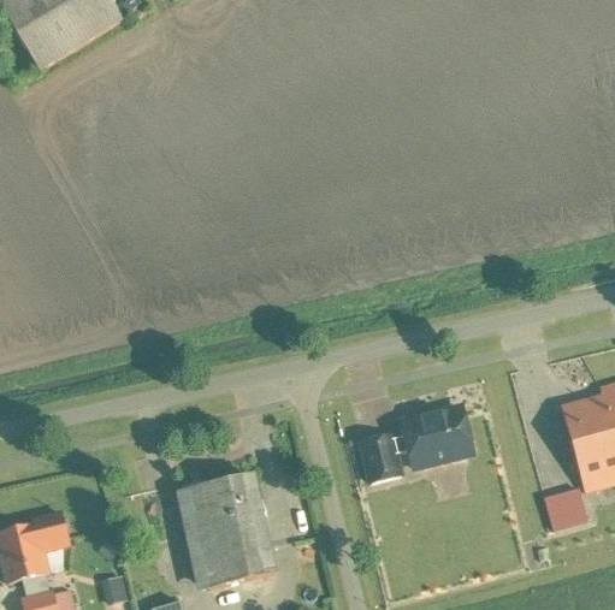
[(0,0),(0,7),(40,72),(123,21),(110,0),(0,0)]
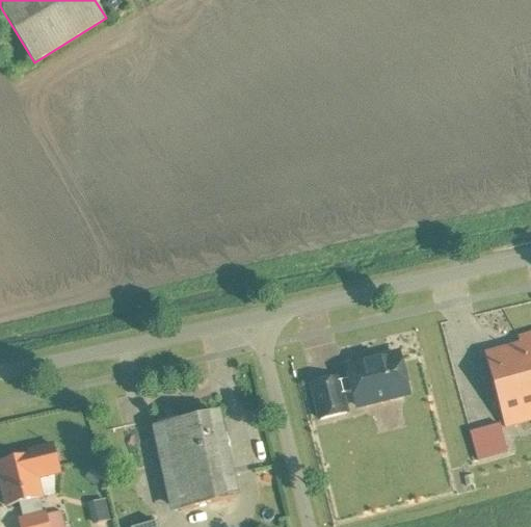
[(530,328),(484,343),(505,421),(530,414),(530,328)]
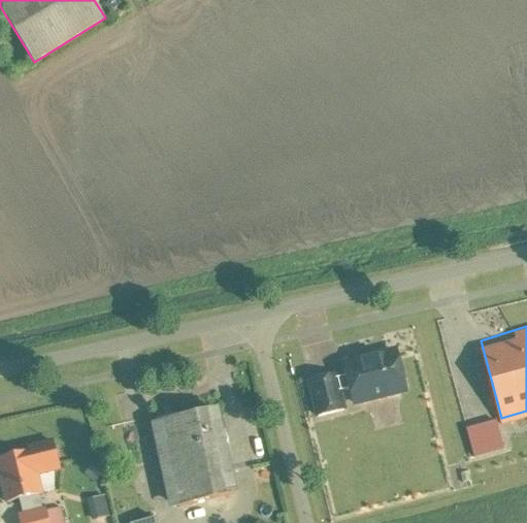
[(336,373),(334,368),(307,376),(317,412),(344,404),(339,387),(348,385),(353,402),(407,386),(396,347),(341,362),(344,371),(336,373)]
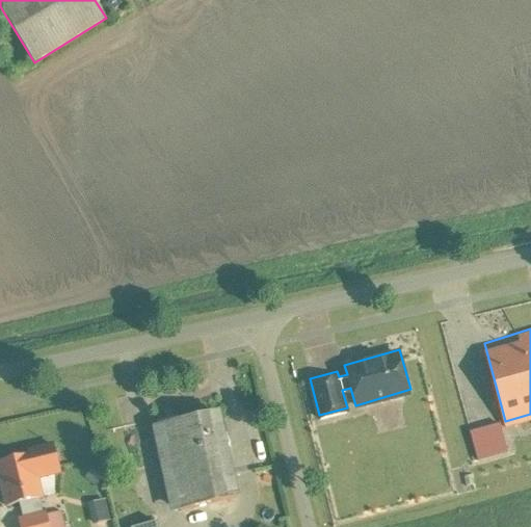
[(238,492),(215,409),(148,426),(170,510),(238,492)]
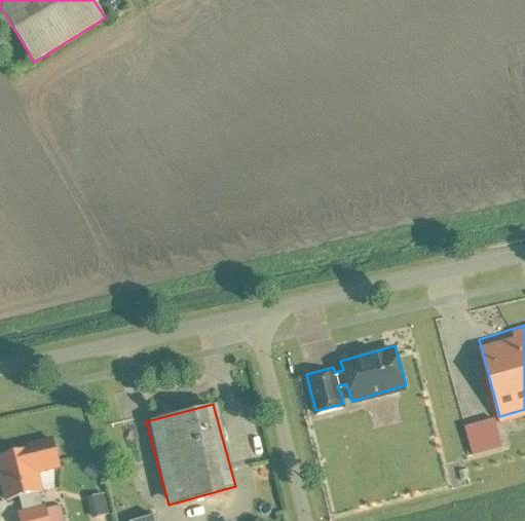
[(495,415),(466,423),(474,451),(502,443),(495,415)]
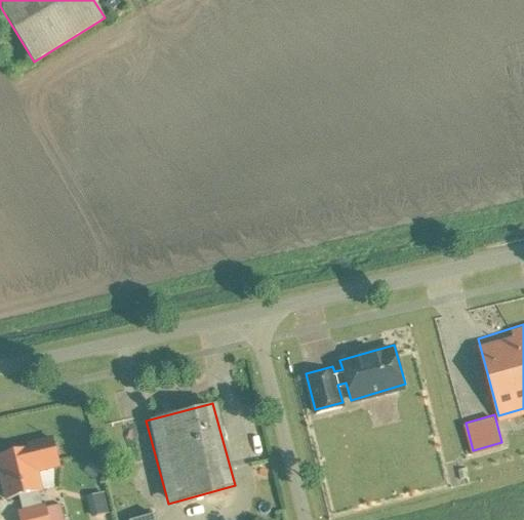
[(0,473),(6,495),(19,492),(24,508),(18,510),(22,519),(67,519),(62,497),(42,504),(37,487),(43,486),(39,469),(61,464),(54,438),(0,451),(0,473)]
